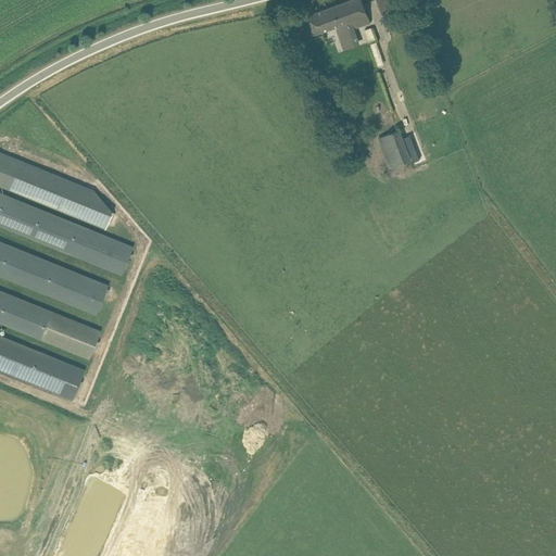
[(370,23),(364,7),(362,0),(350,0),(310,14),(316,34),(338,25),(339,28),(337,29),(341,39),(339,39),(340,40),(341,40),(344,50),(361,43),(355,28),(370,23)]
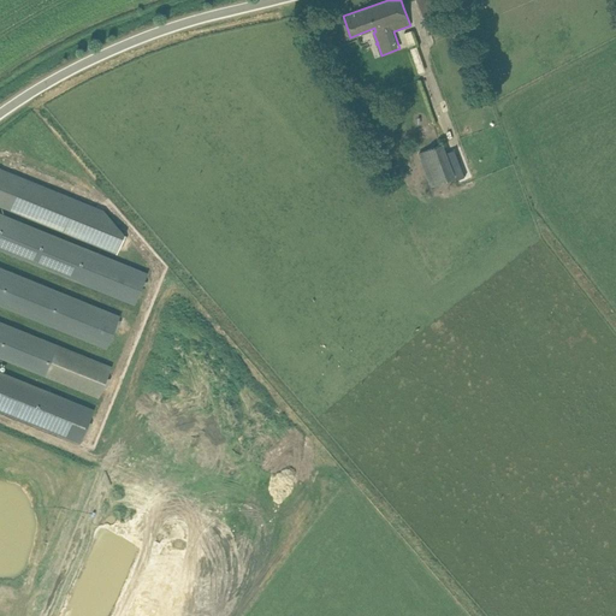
[(449,6),(446,0),(416,0),(424,16),(449,6)]
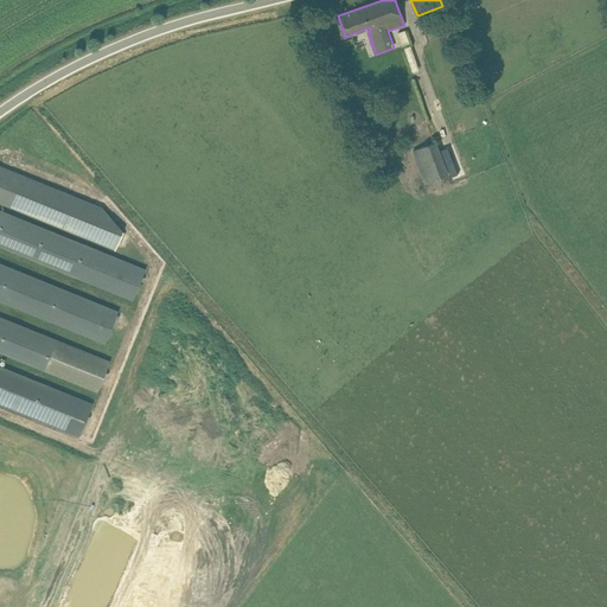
[(406,30),(397,32),(402,46),(410,43),(406,30)]
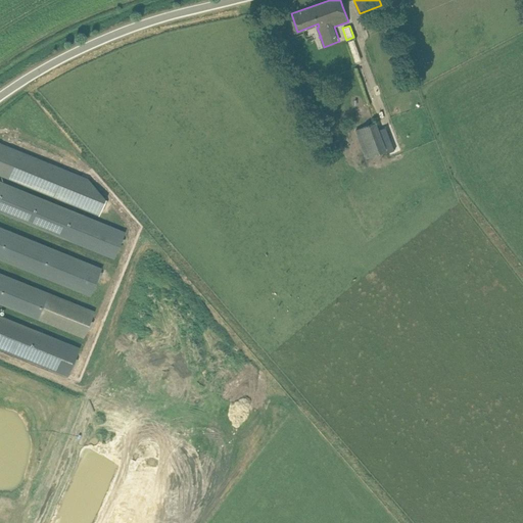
[(386,150),(376,123),(355,130),(367,157),(386,150)]
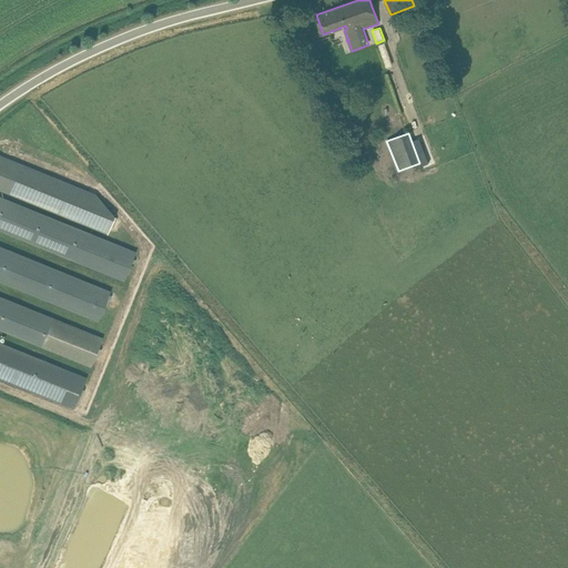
[(419,138),(413,140),(423,165),(428,163),(419,138)]
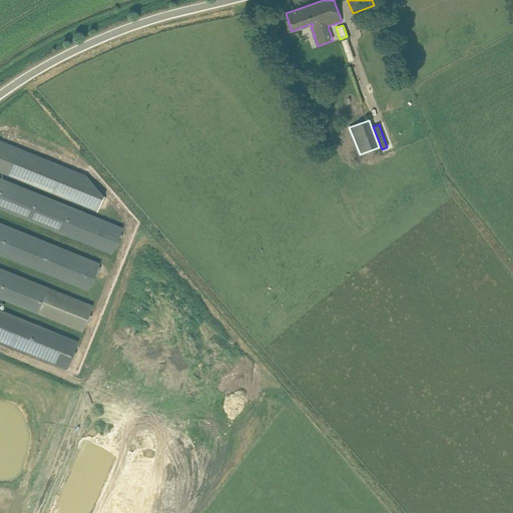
[(0,342),(47,361),(66,369),(70,359),(74,351),(78,340),(65,335),(2,310),(0,308),(0,298),(2,299),(8,301),(81,331),(82,331),(86,321),(88,315),(89,314),(92,306),(84,303),(0,268),(0,253),(6,257),(88,291),(94,278),(95,275),(98,267),(100,263),(0,221),(0,207),(105,250),(112,253),(117,241),(118,239),(118,238),(118,237),(120,233),(123,227),(0,176),(0,171),(97,210),(100,203),(103,195),(104,194),(96,186),(87,175),(6,142),(0,139),(0,342)]
